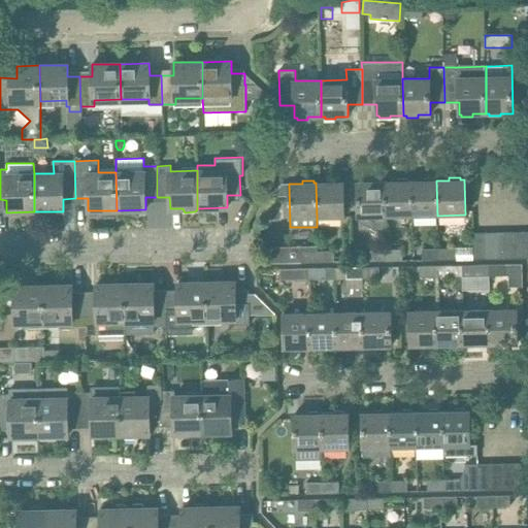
[(384,182),(385,217),(411,216),(410,180),(384,182)]
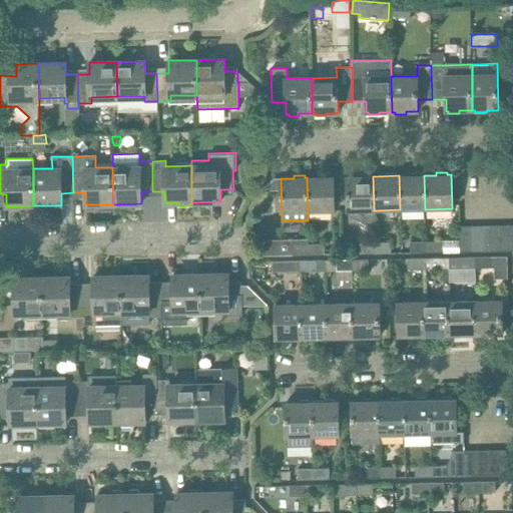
[(400,209),(425,209),(424,175),(399,175),(400,209)]
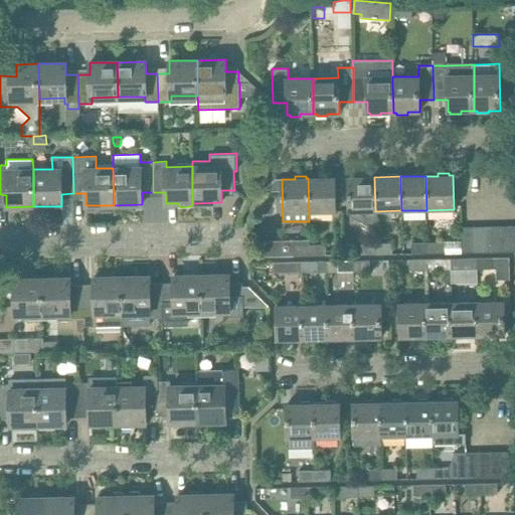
[(376,226),(375,211),(374,177),(349,177),(349,216),(370,226),(376,226)]
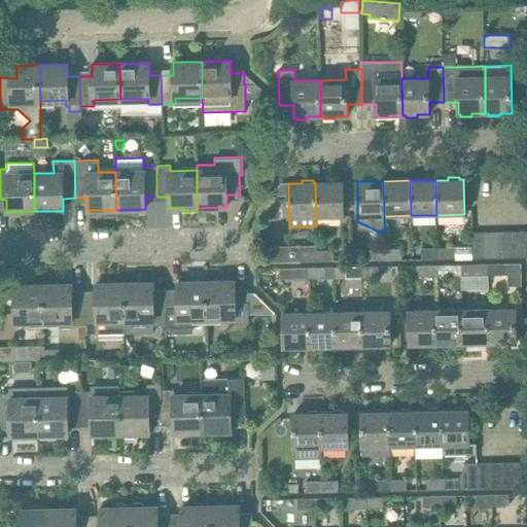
[(343,182),(315,182),(316,217),(343,217),(343,182)]
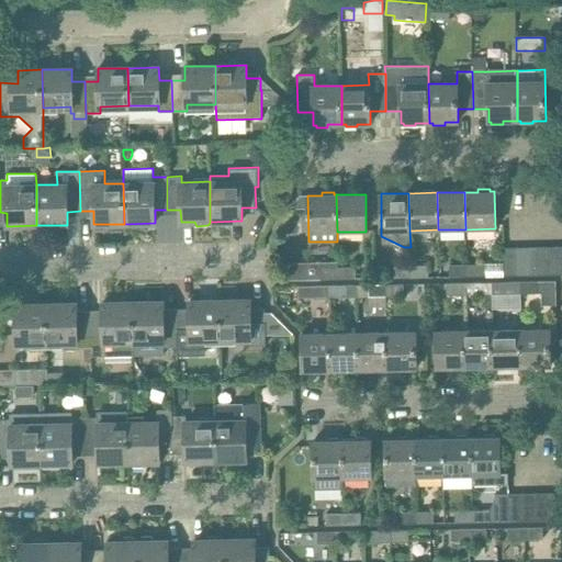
[(270,202),(266,209),(276,214),(281,203),(276,200),(270,202)]
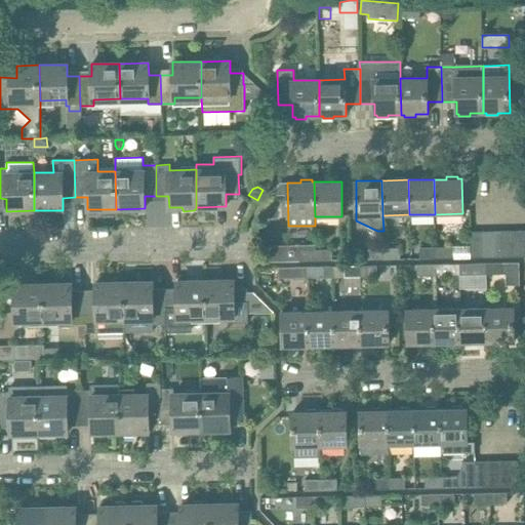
[(482,257),(495,257),(495,231),(482,232),(482,257)]
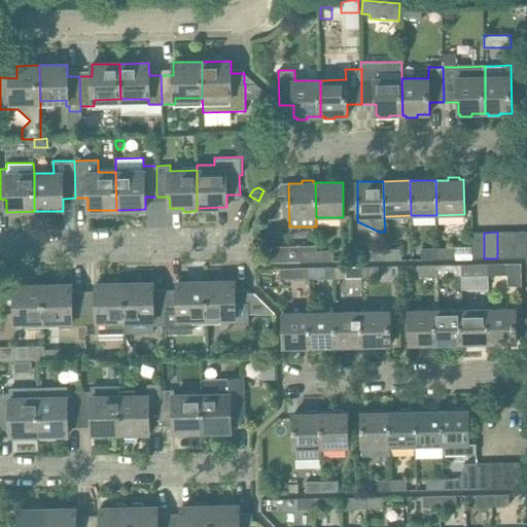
[(510,257),(508,232),(497,232),(497,258),(510,257)]
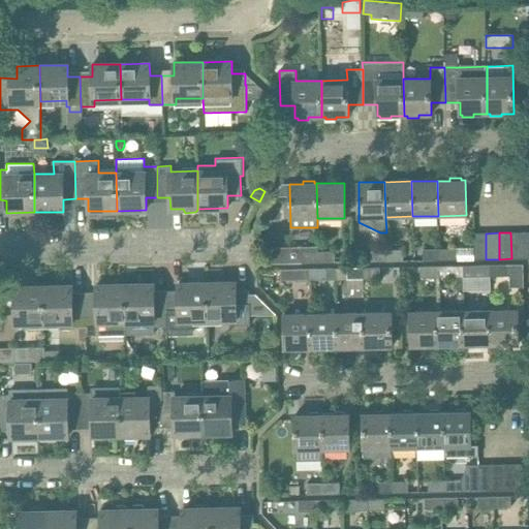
[(511,258),(524,258),(523,232),(510,232),(511,258)]
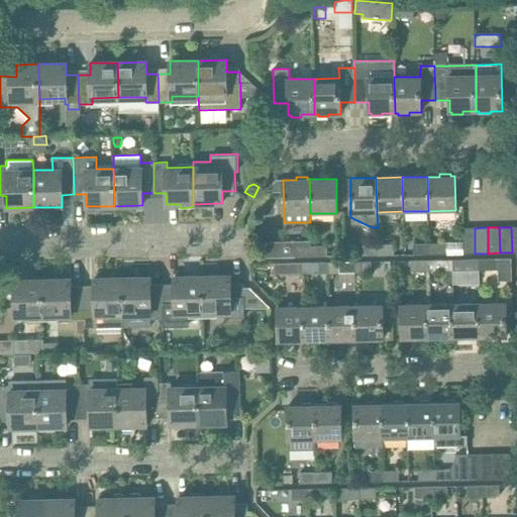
[(475,253),(475,228),(463,228),(463,253),(475,253)]
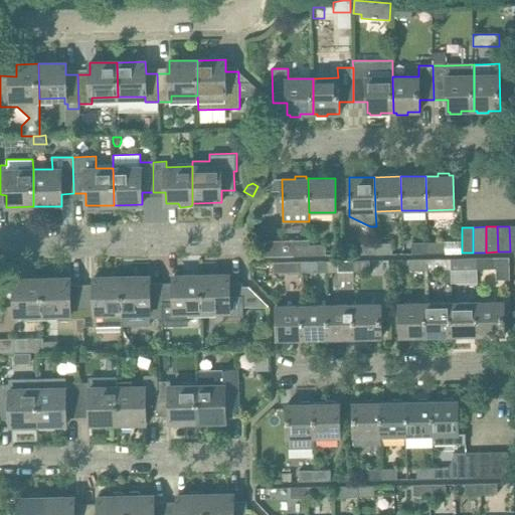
[(411,242),(412,253),(427,253),(427,242),(411,242)]
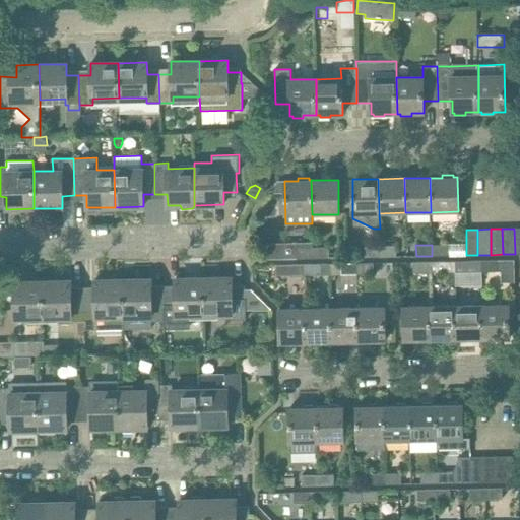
[(432,245),(432,256),(448,256),(448,245),(432,245)]
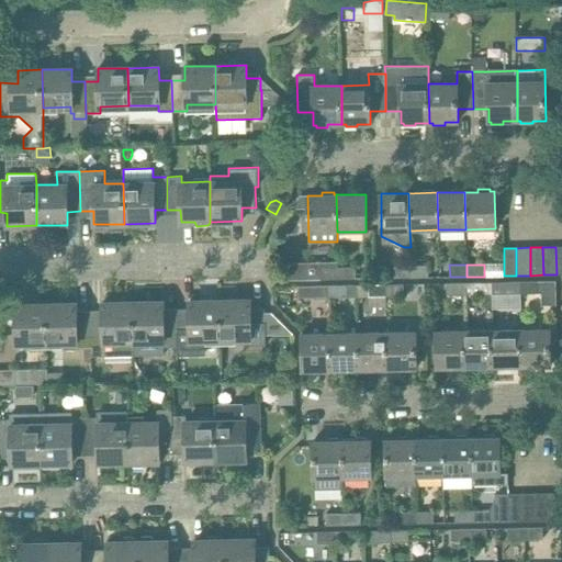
[(394,278),(411,278),(411,266),(393,266),(394,278)]
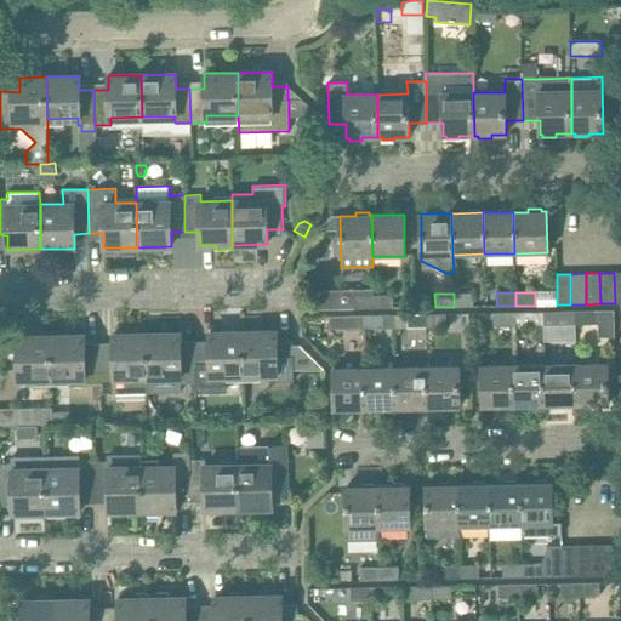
[(454,294),(454,307),(473,307),(473,294),(454,294)]
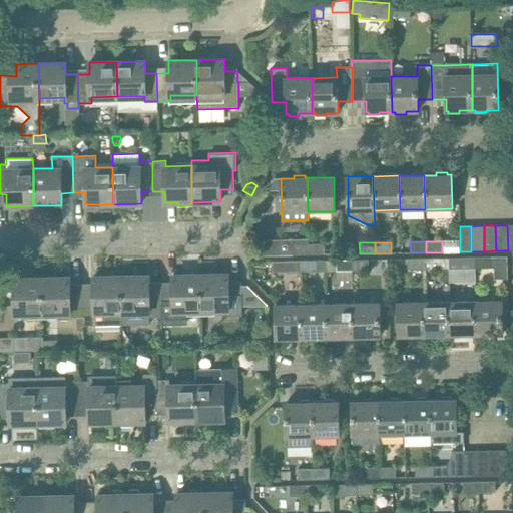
[(293,255),(309,254),(309,243),(293,244),(293,255)]
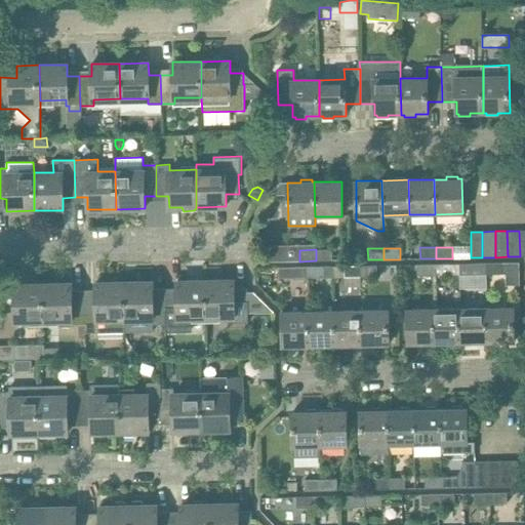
[(316,249),(316,260),(332,260),(332,249),(316,249)]
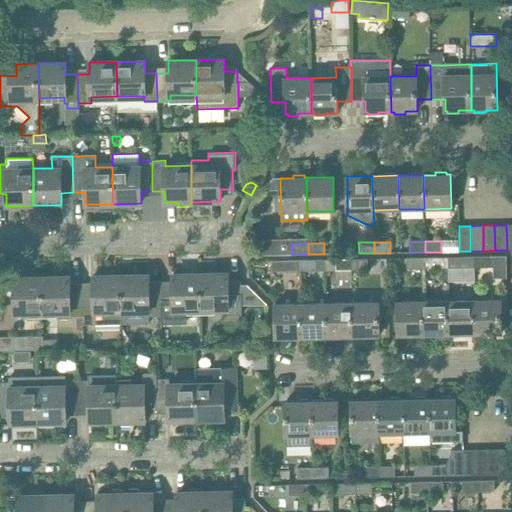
[(473,268),(473,257),(458,257),(458,268),(473,268)]
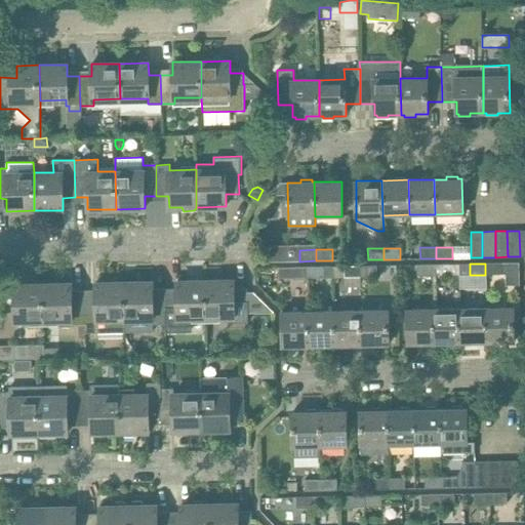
[(502,274),(501,264),(485,264),(485,275),(502,274)]
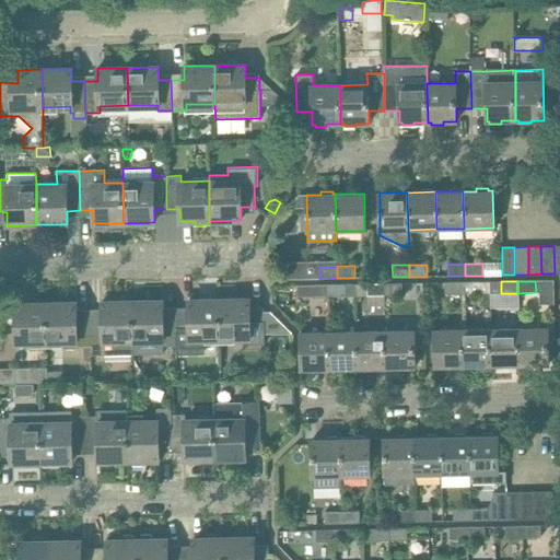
[(445,294),(462,294),(462,282),(444,282),(445,294)]
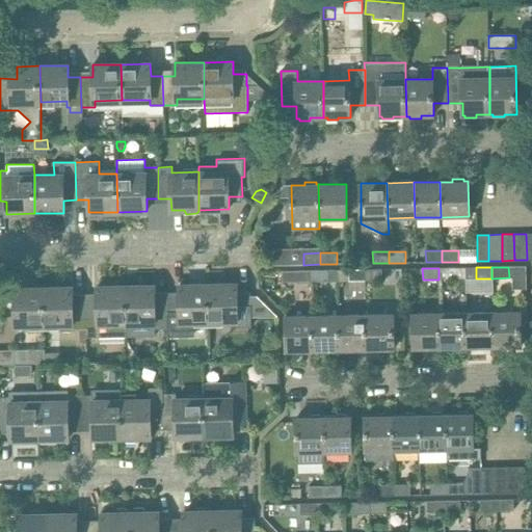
[(455,278),(455,268),(439,268),(439,280),(455,278)]
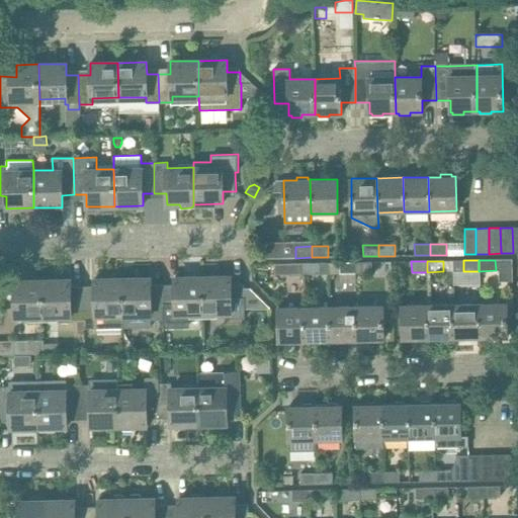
[(371,273),(371,262),(355,263),(355,273),(371,273)]
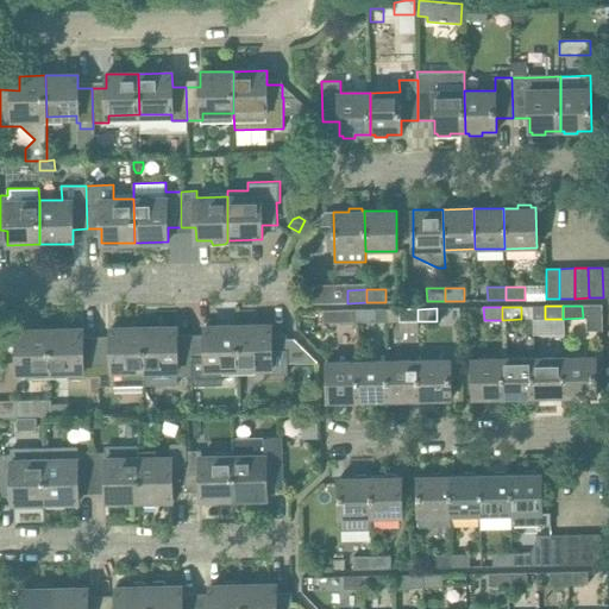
[(357,311),(358,324),(376,322),(376,309),(357,311)]
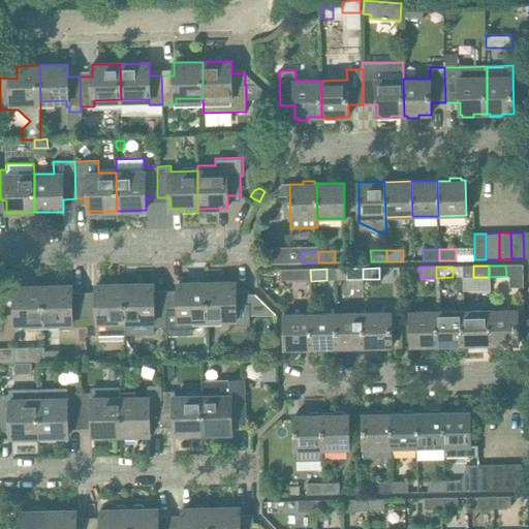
[(347,280),(363,279),(363,269),(346,269),(347,280)]
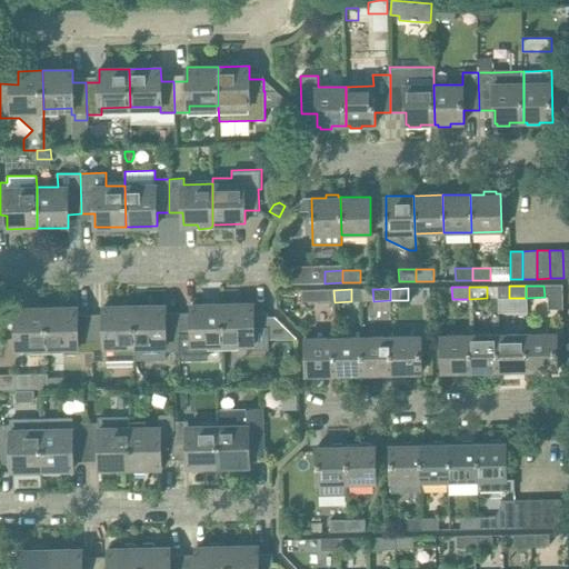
[(335,302),(333,290),(316,290),(317,302),(335,302)]
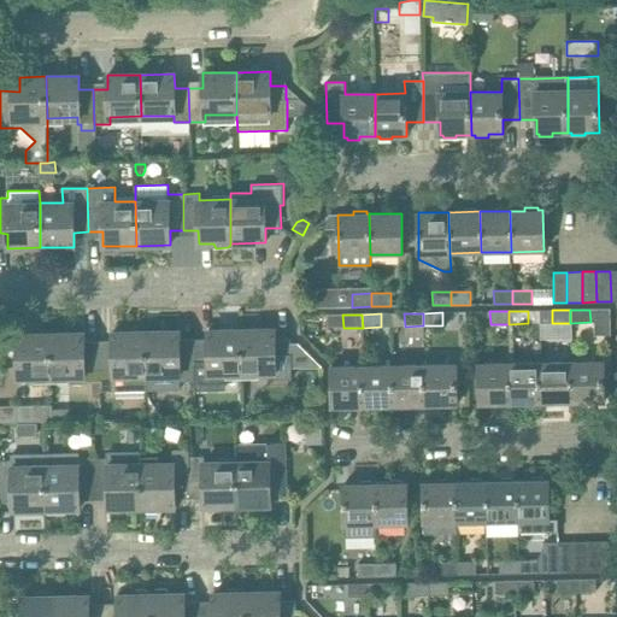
[(275,329),(241,330),(242,372),(275,372),(275,380),(292,378),(291,369),(291,345),(291,344),(275,344),(275,329)]
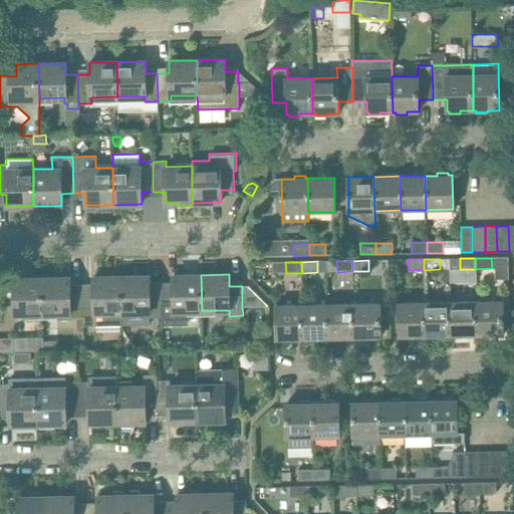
[(202,310),(201,275),(173,275),(174,287),(162,288),(163,316),(163,325),(186,324),(188,320),(188,310),(202,310)]
